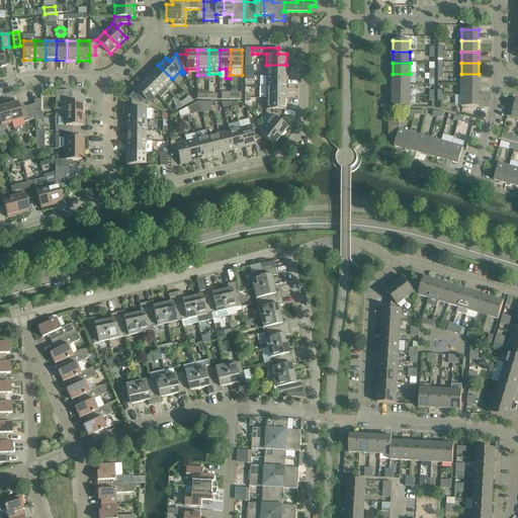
[(158,65),(151,73),(164,87),(172,79),(158,65)]
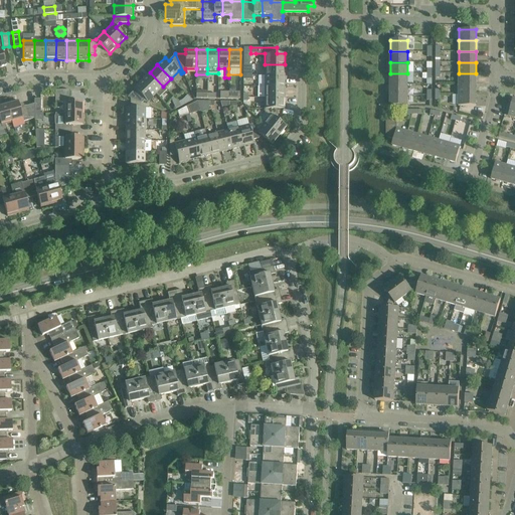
[(243,75),(251,75),(252,64),(243,64),(243,75)]
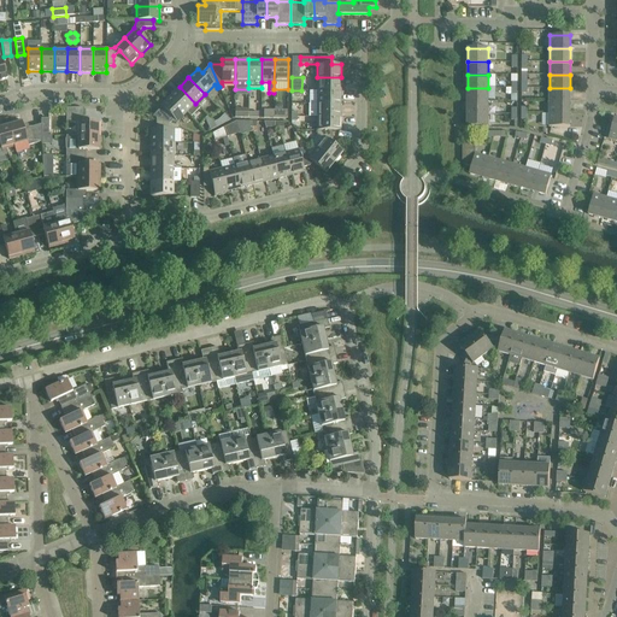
[(317,77),(317,90),(341,90),(341,77),(317,77)]
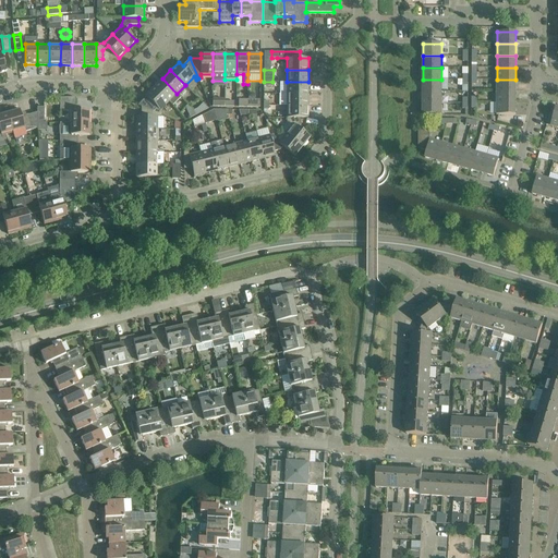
[(162,79),(154,87),(168,101),(172,106),(181,97),(177,94),(162,79)]
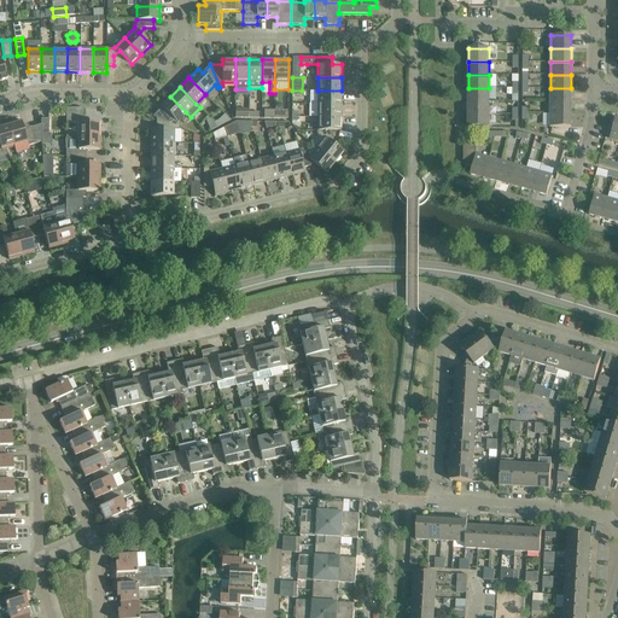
[(489,101),(489,88),(468,88),(468,101),(489,101)]
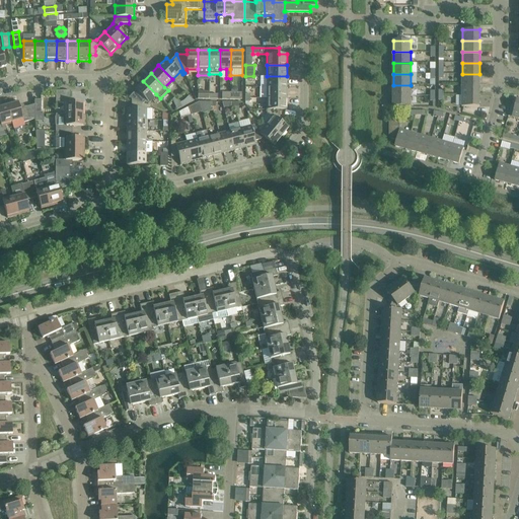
[(479,85),(479,74),(462,74),(462,84),(479,85)]
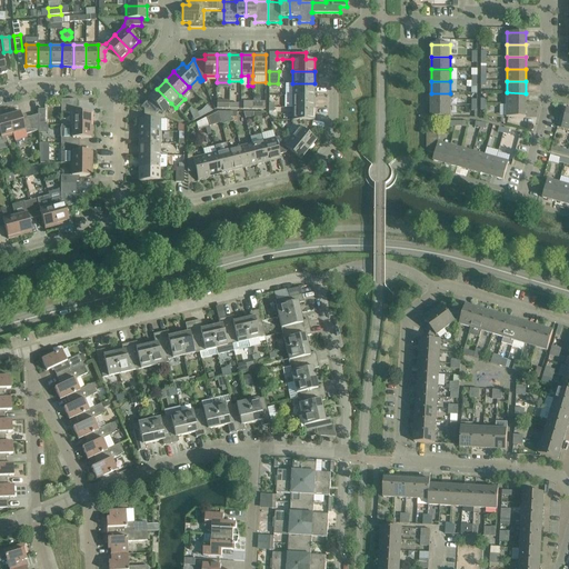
[(292,83),(292,96),(313,96),(315,83),(292,83)]
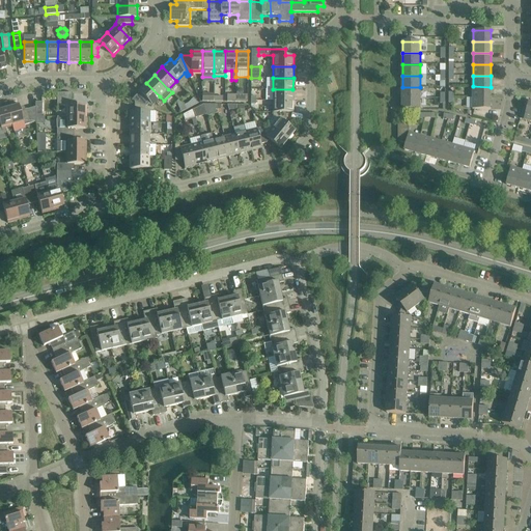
[(141,94),(134,101),(154,109),(155,108),(152,105),(160,96),(146,83),(138,91),(141,94)]
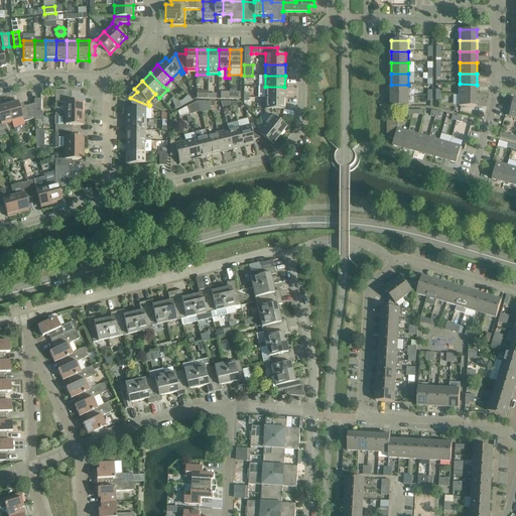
[(460,95),(477,96),(477,85),(460,84),(460,95)]
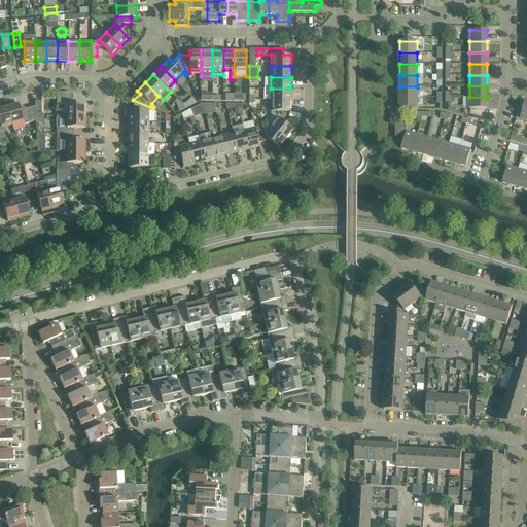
[(399,97),(417,98),(417,86),(399,86),(399,97)]
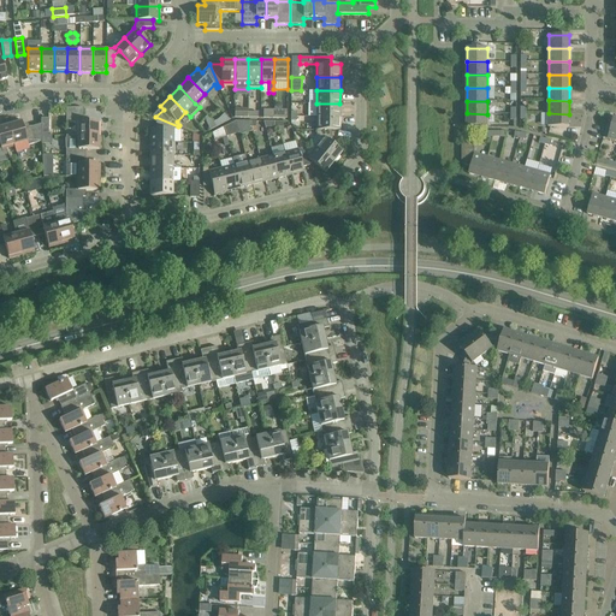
[(317,104),(317,117),(339,117),(339,104),(317,104)]
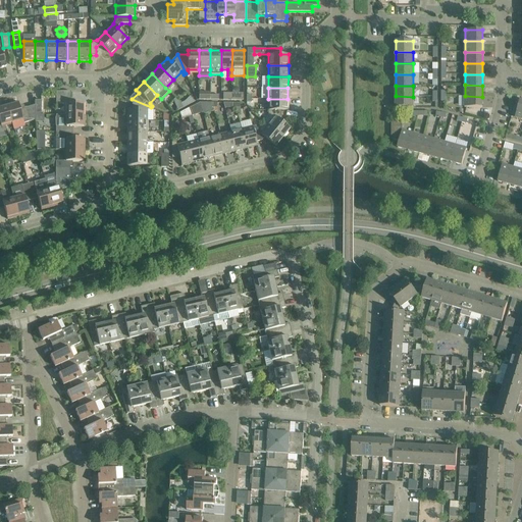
[(70,99),(70,91),(56,91),(56,104),(64,104),(64,115),(85,115),(85,104),(74,103),(74,101),(72,99),(70,99)]
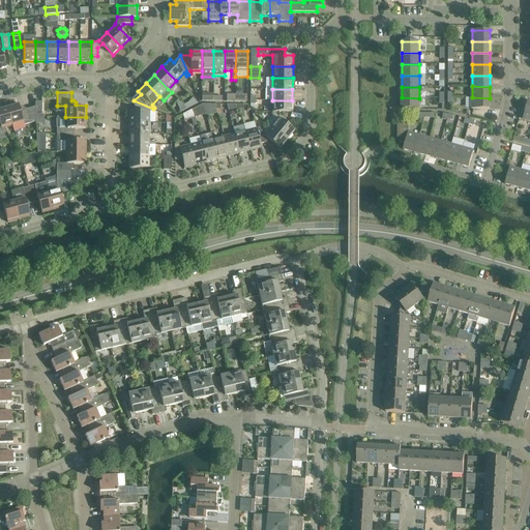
[(419,110),(419,98),(402,97),(402,109),(419,110)]
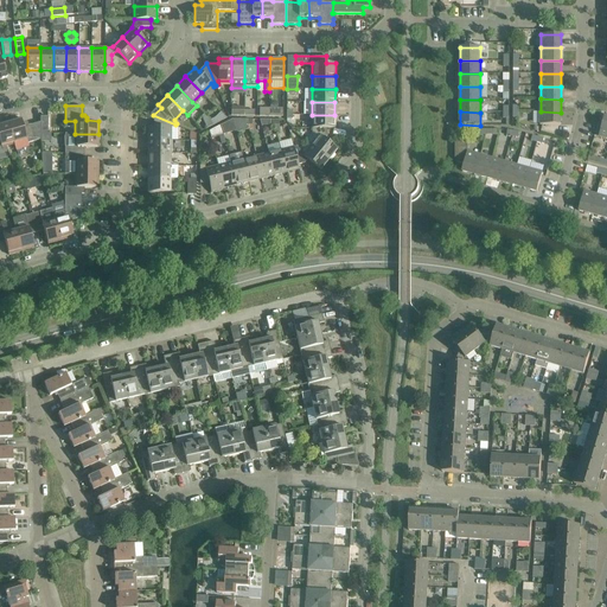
[(561,125),(561,113),(541,112),(541,125),(561,125)]
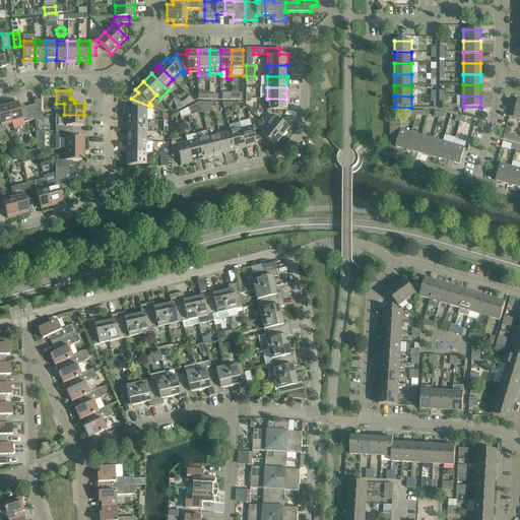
[(185,101),(180,103),(183,107),(186,106),(194,102),(194,101),(189,96),(185,101)]
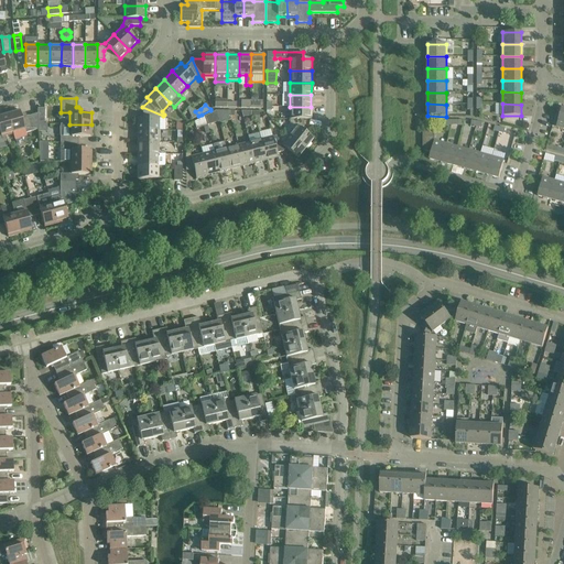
[(190,106),(187,109),(193,119),(194,118),(198,116),(195,111),(190,106)]
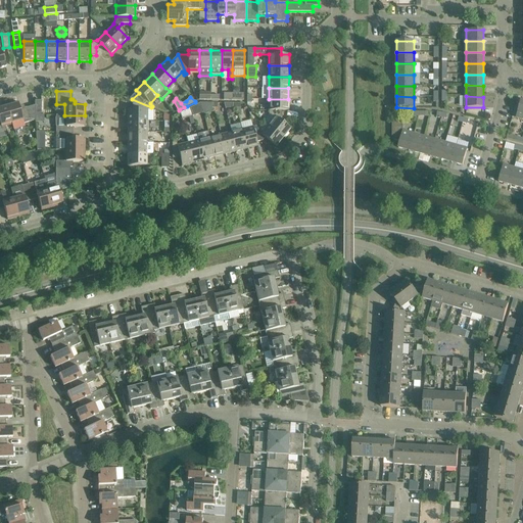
[(128,109),(128,121),(147,121),(147,109),(150,109),(151,107),(132,99),(132,109),(128,109)]
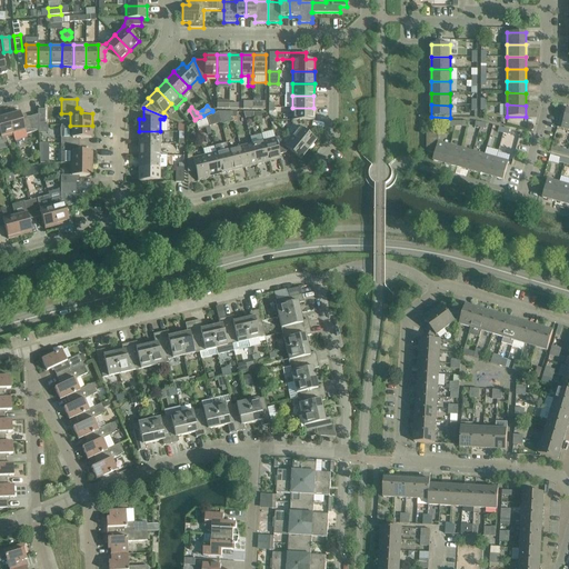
[(292,108),(292,120),(307,120),(313,120),(313,108),(292,108)]
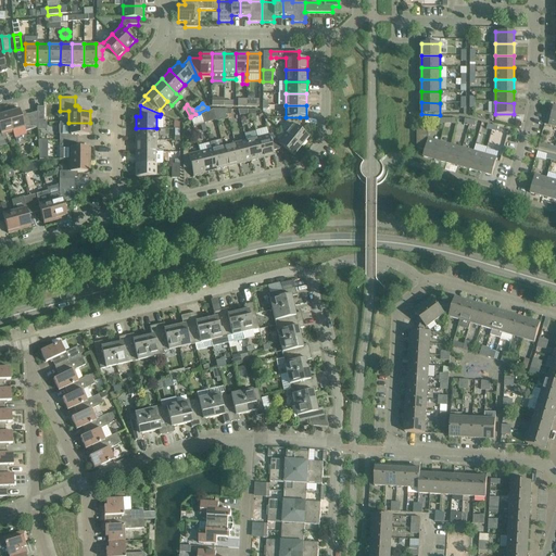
[(19,108),(7,111),(13,133),(14,137),(25,134),(25,131),(24,129),(25,128),(20,112),(19,108)]
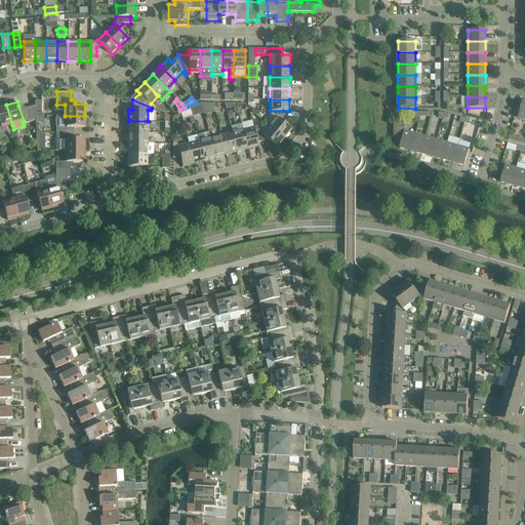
[(192,113),(193,116),(204,114),(202,104),(201,104),(190,109),(192,113)]
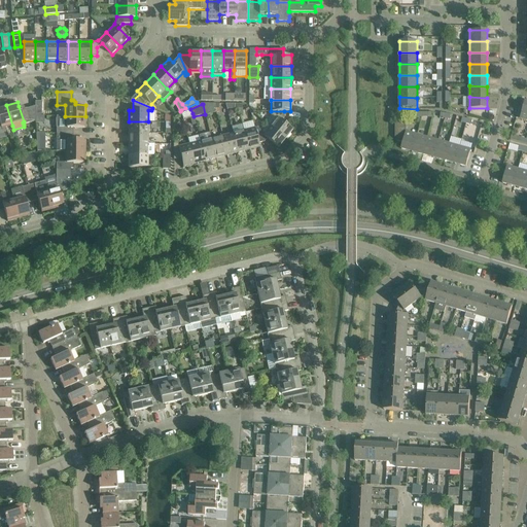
[(214,104),(203,104),(205,114),(205,115),(216,112),(215,108),(214,108),(214,104)]
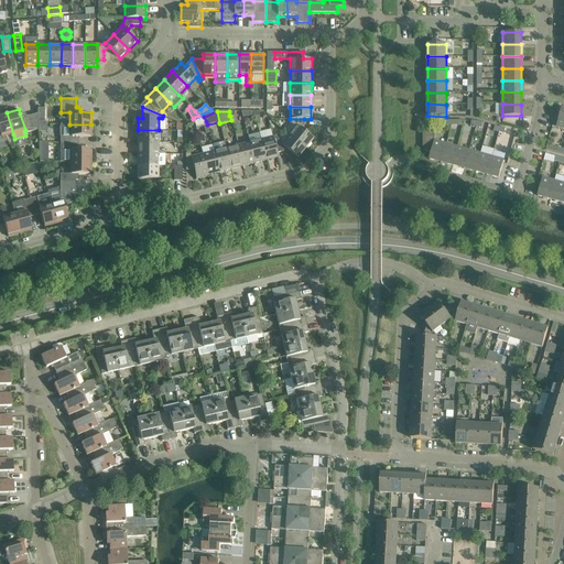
[(0,148),(7,147),(8,144),(6,136),(13,134),(7,112),(0,115),(0,148)]
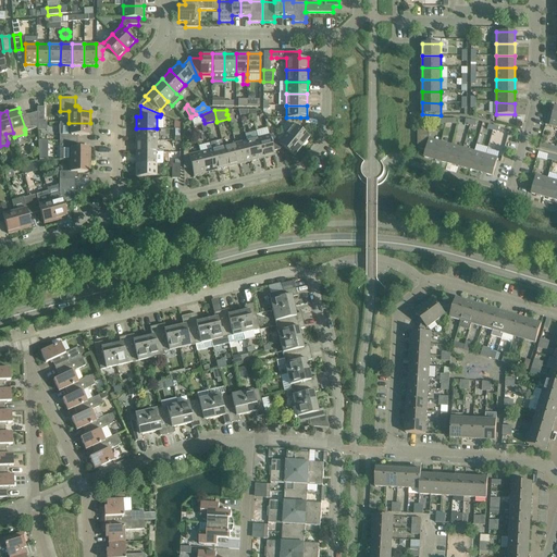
[(23,112),(20,112),(25,128),(24,130),(25,132),(37,128),(37,122),(37,112),(25,115),(25,113),(23,112)]
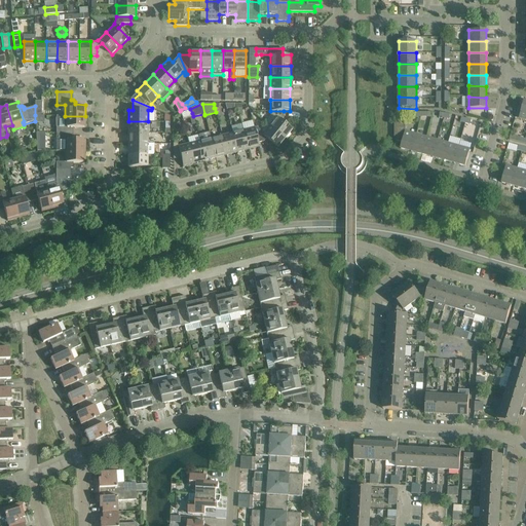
[(186,111),(182,114),(183,119),(193,116),(192,113),(190,109),(186,111)]
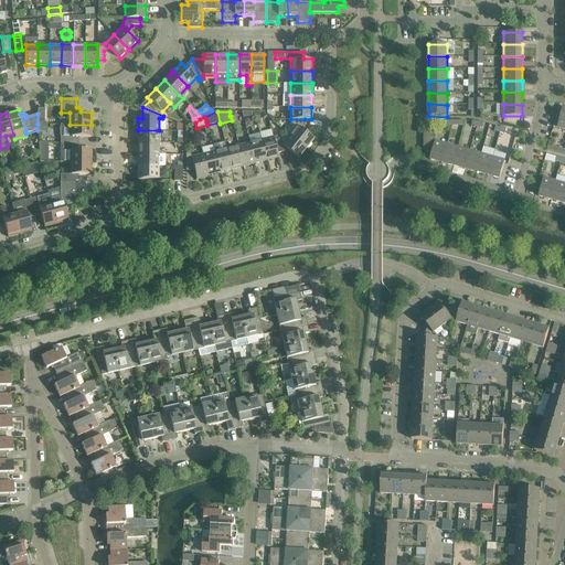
[(291,124),(285,131),(287,134),(289,135),(289,136),(306,149),(315,139),(301,129),(305,126),(305,119),(290,119),(290,123),(291,124)]
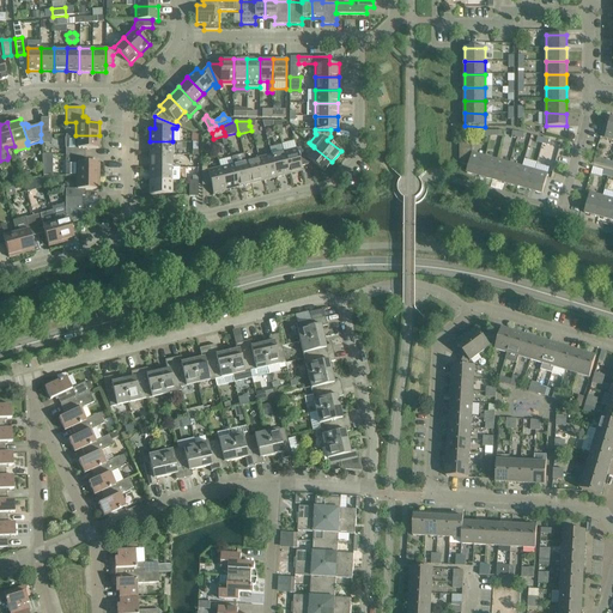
[(66,156),(83,156),(83,149),(99,149),(99,135),(76,135),(66,135),(67,140),(67,147),(66,149),(66,156)]
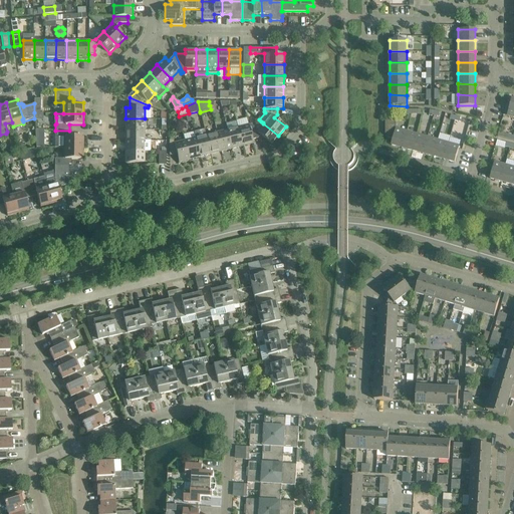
[(125,118),(125,130),(145,130),(145,118),(125,118)]
